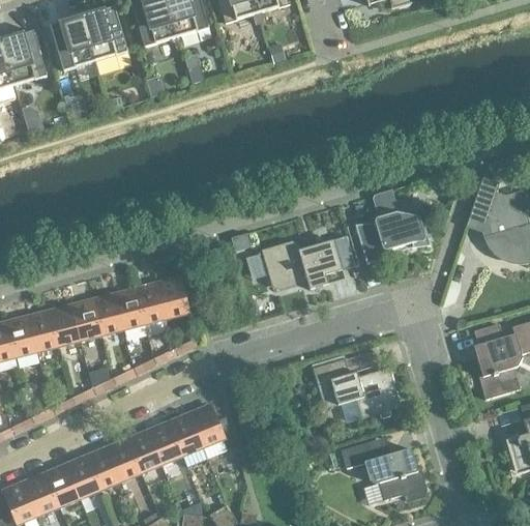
[(156,41),(176,36),(165,0),(135,0),(130,1),(144,46),(156,42),(156,41)]
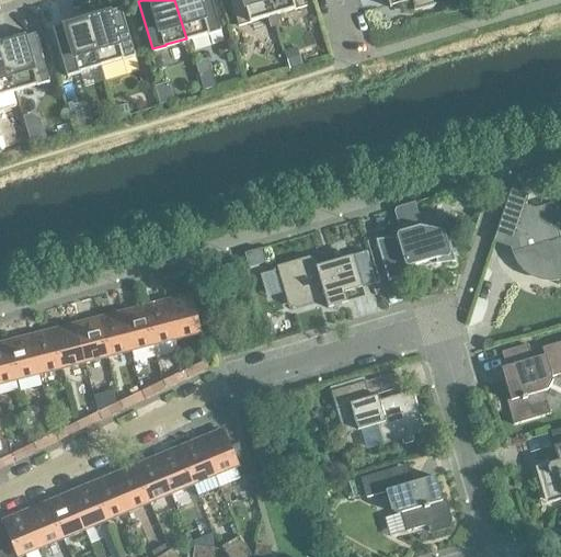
[(174,0),(186,38),(207,32),(208,33),(220,29),(212,0),(174,0)]
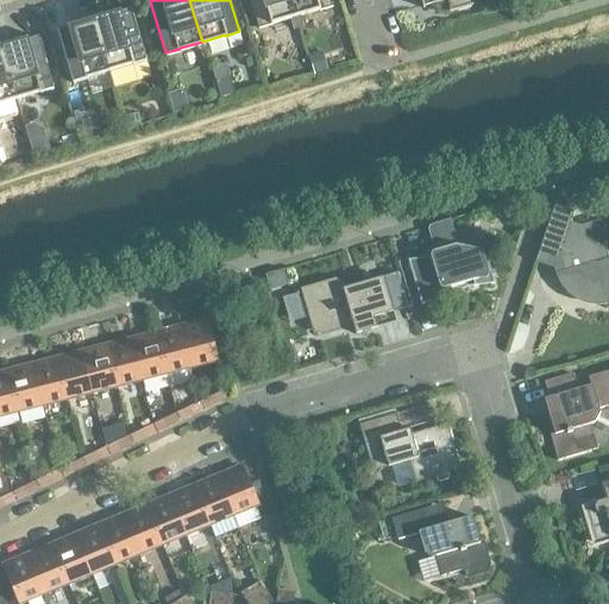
[(295,14),(290,0),(250,0),(259,26),(272,21),(272,20),(295,14)]
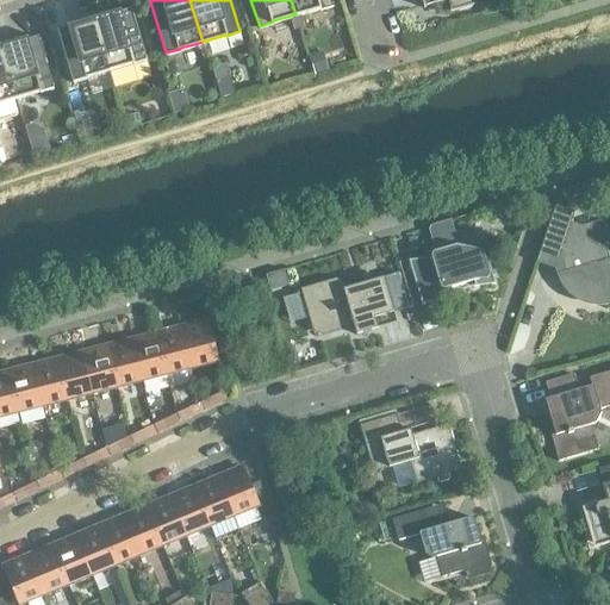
[(291,0),(296,14),(319,7),(319,8),(334,4),(332,0),(291,0)]
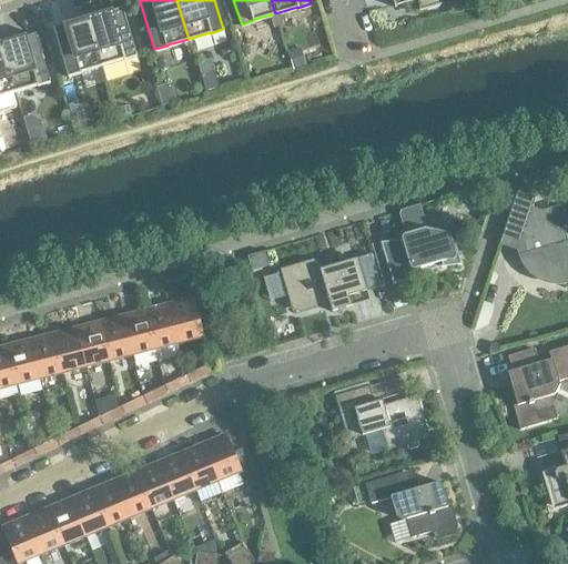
[(122,7),(110,10),(110,11),(103,12),(102,8),(102,7),(87,11),(102,64),(123,58),(123,59),(137,54),(122,7)]
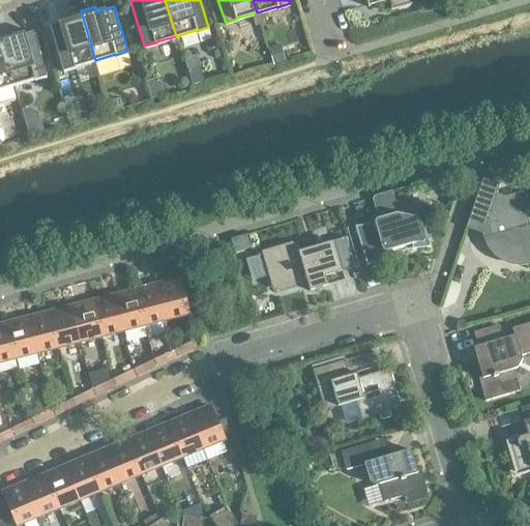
[(75,65),(95,60),(81,10),(66,15),(66,16),(68,20),(62,22),(50,25),(63,69),(75,66),(75,65)]
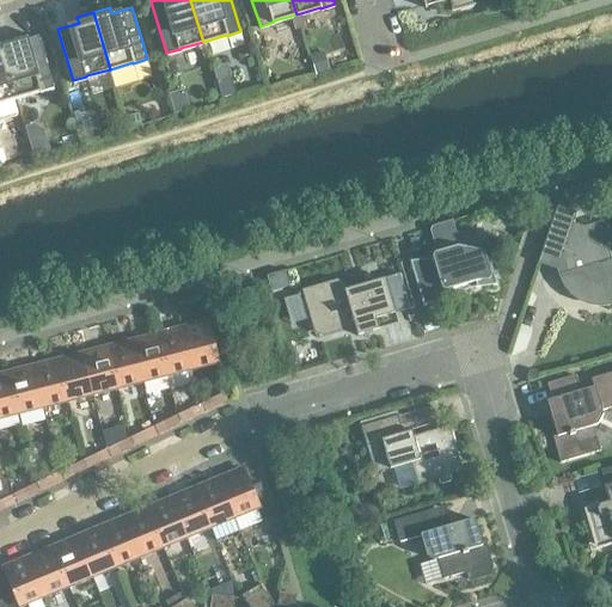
[(0,41),(16,97),(40,90),(40,91),(54,86),(47,63),(38,35),(24,38),(25,40),(18,41),(17,36),(17,35),(0,38),(0,41)]
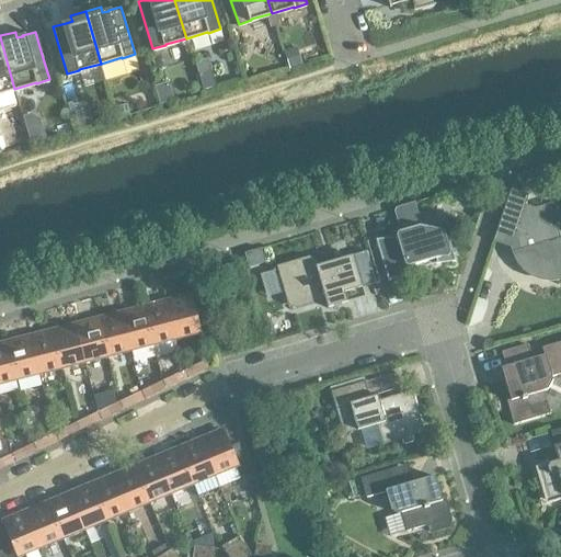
[(0,92),(14,89),(0,37),(0,92)]
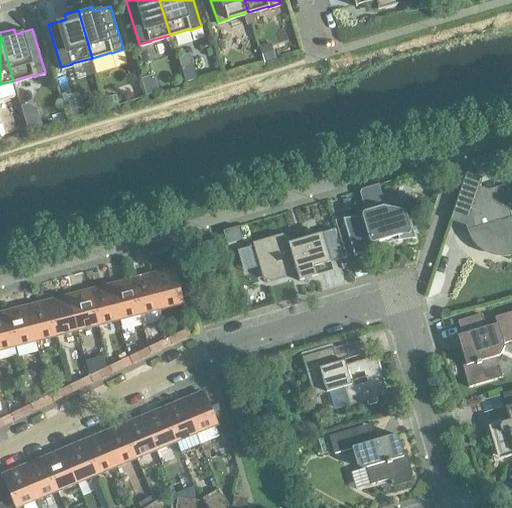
[(275,57),(270,40),(259,43),(264,61),(275,57)]
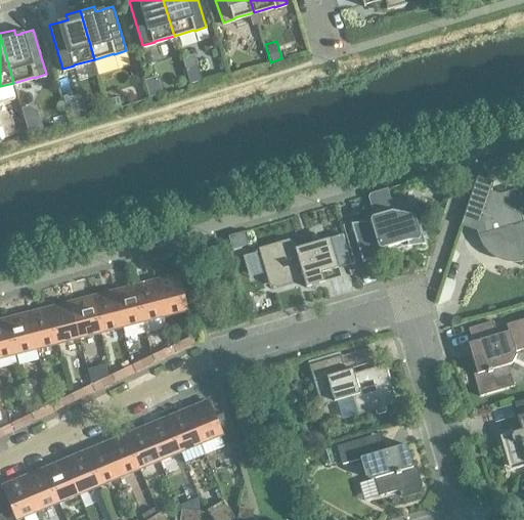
[(185,66),(189,81),(189,83),(203,79),(198,61),(185,66)]
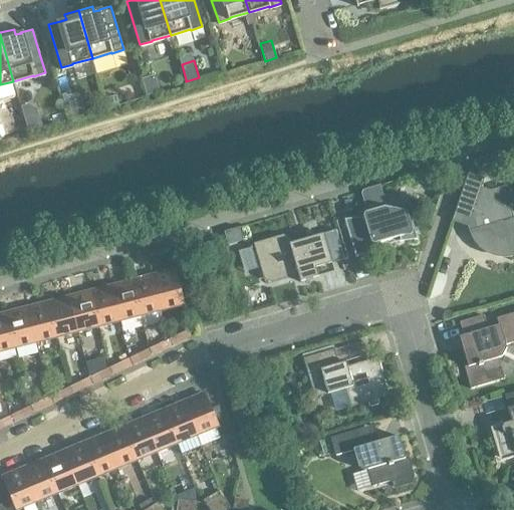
[(142,76),(146,90),(147,93),(159,89),(154,72),(142,76)]
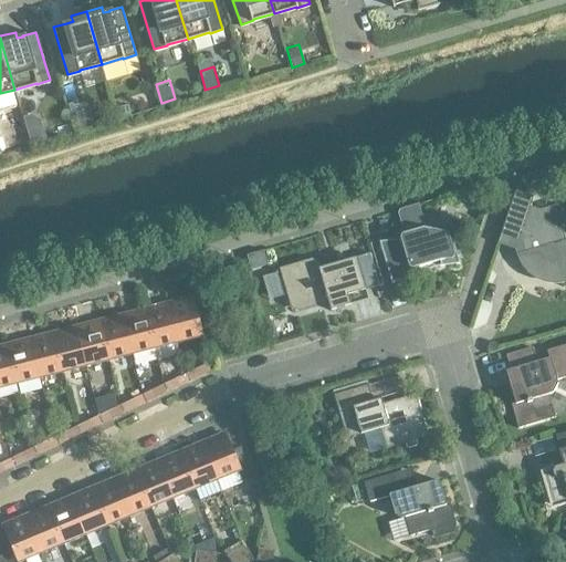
[(128,102),(114,106),(116,117),(130,113),(128,102)]
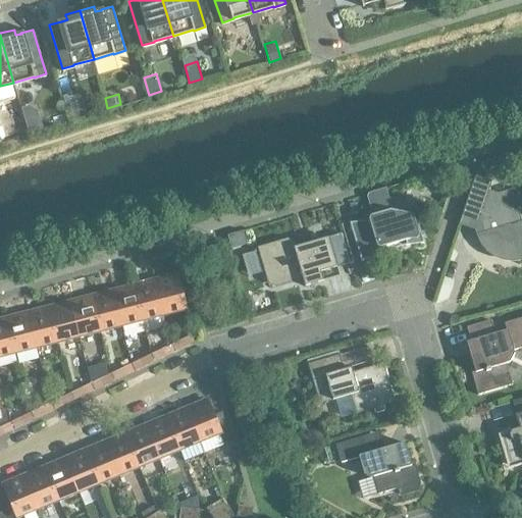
[(513,208),(520,206),(514,187),(498,191),(488,188),(491,178),(475,172),(464,207),(479,212),(477,217),(481,230),(479,231),(479,232),(483,241),(488,247),(496,252),(504,255),(512,256),(521,255),(521,258),(521,257),(521,218),(516,220),(513,208)]
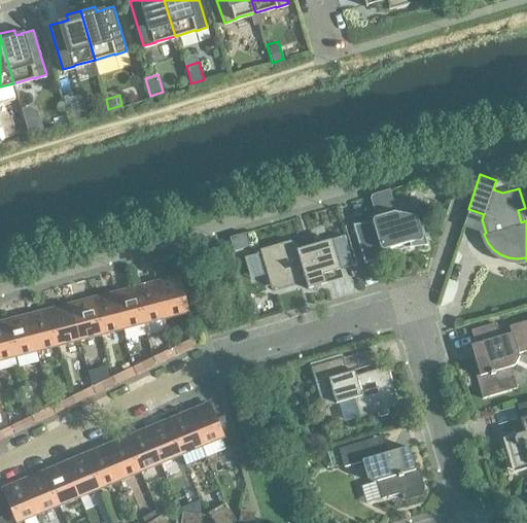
[(359,202),(351,202),(351,210),(360,210),(359,202)]
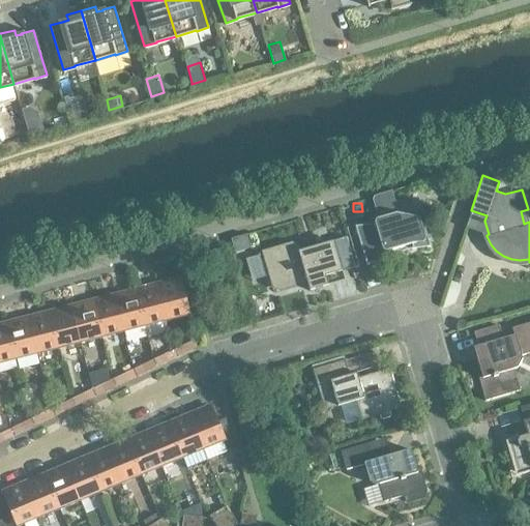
[(430,244),(418,205),(404,214),(403,209),(378,216),(379,222),(355,224),(360,243),(361,243),(361,242),(371,239),(376,249),(377,250),(379,251),(380,251),(411,241),(412,245),(412,246),(430,244)]
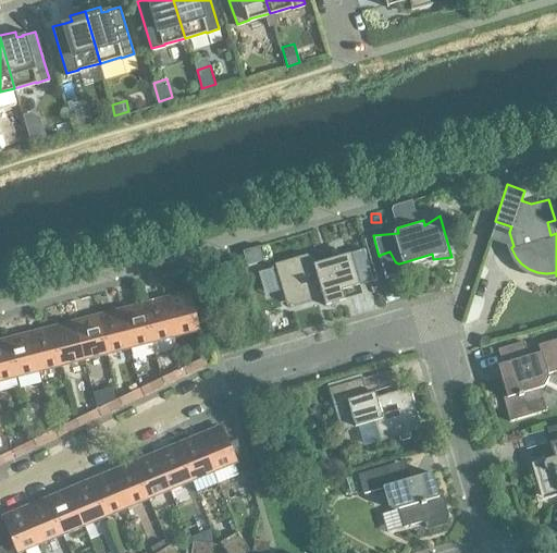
[(363,247),(350,252),(314,261),(313,258),(306,254),(276,262),(287,298),(294,303),(322,294),(325,303),(344,297),(342,289),(373,279),(363,247)]
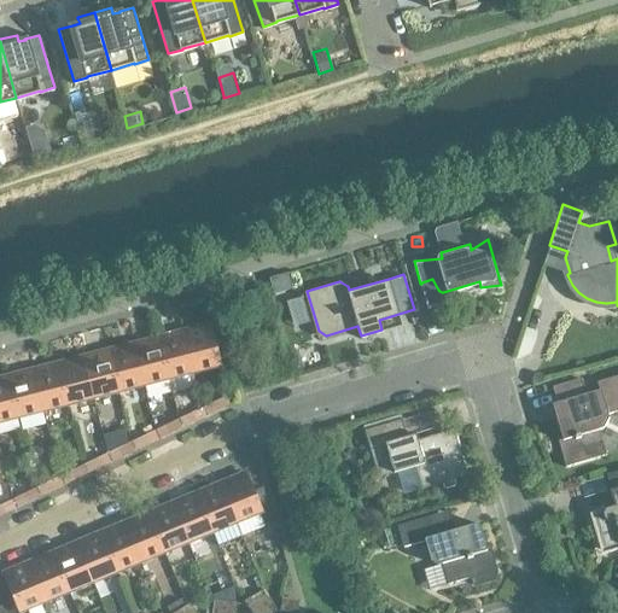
[(209,322),(182,330),(193,369),(219,363),(209,322)]
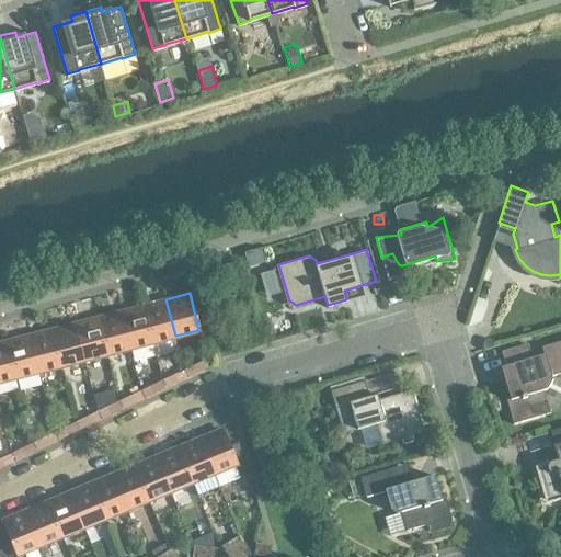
[(144,305),(152,342),(175,336),(165,299),(144,305)]
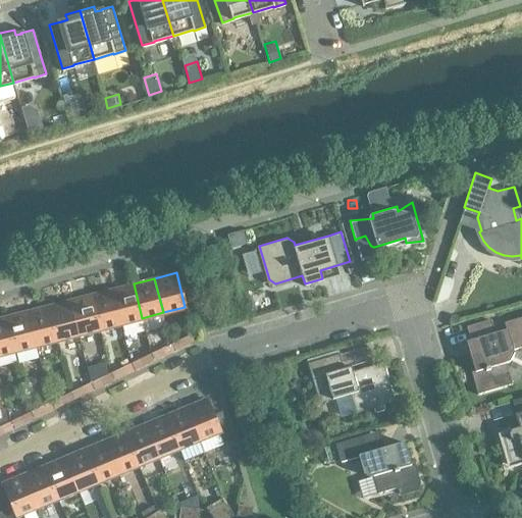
[(134,283),(112,289),(120,323),(142,318),(134,283)]
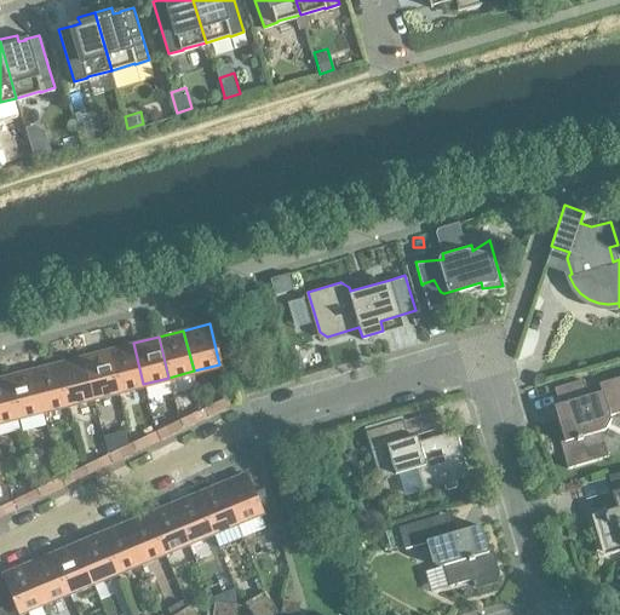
[(108,350),(119,390),(143,384),(133,343),(108,350)]
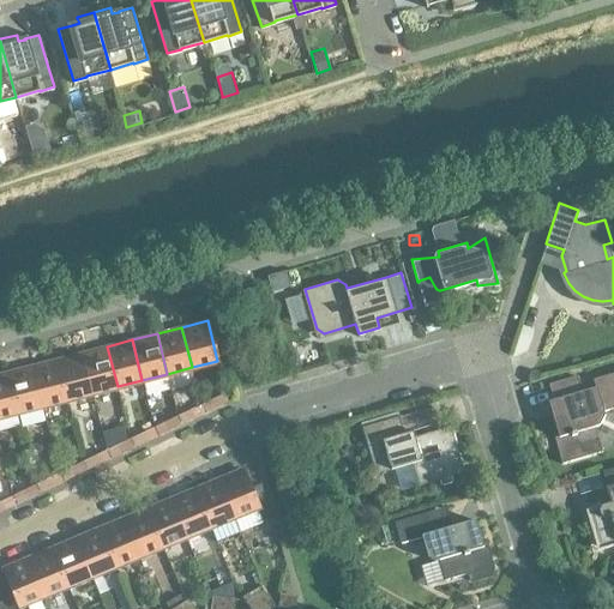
[(107,347),(82,353),(92,393),(118,386),(107,347)]
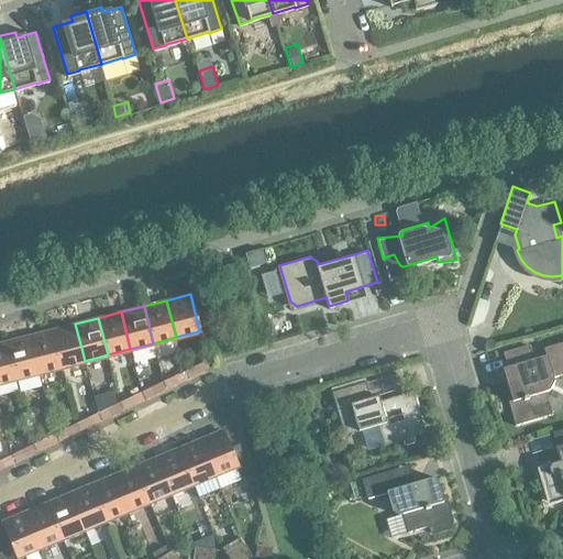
[(53,329),(62,366),(85,361),(75,324),(53,329)]
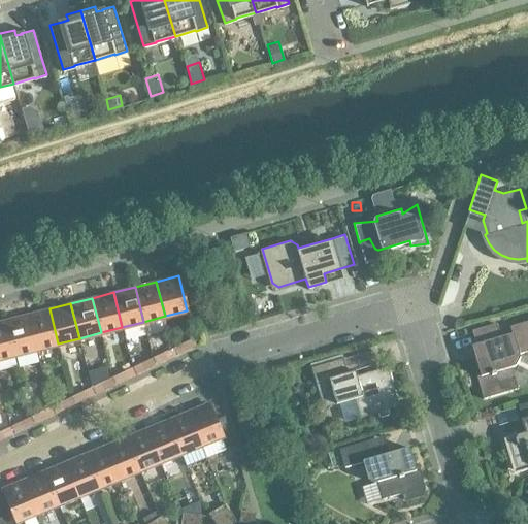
[(50,308),(28,315),(37,349),(58,344),(50,308)]
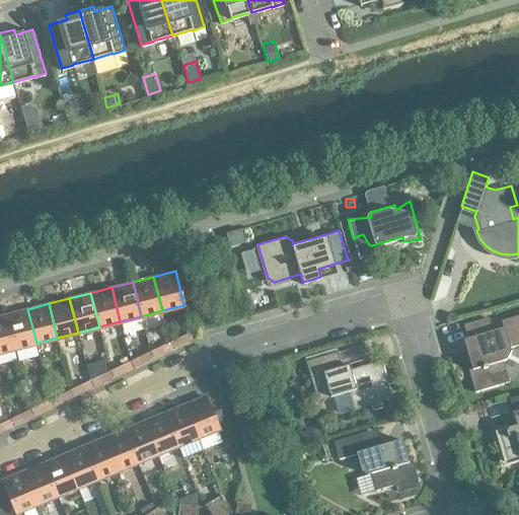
[(15,349),(36,343),(27,309),(6,314),(15,349)]
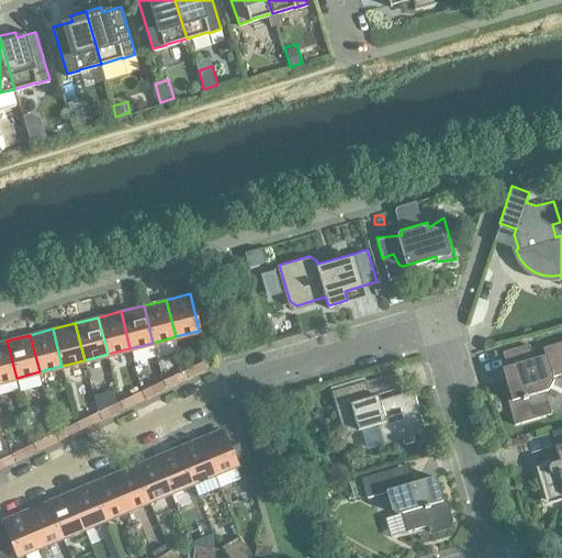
[(502,366),(512,398),(507,399),(514,423),(551,412),(544,389),(548,388),(553,379),(552,375),(561,371),(561,339),(543,345),(546,354),(532,357),(528,343),(502,350),(506,365),(502,366)]
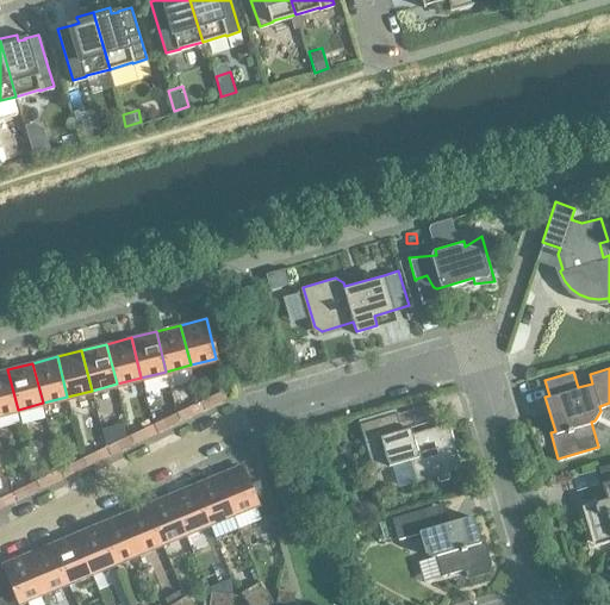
[(7,369),(0,370),(0,413),(18,410),(7,369)]
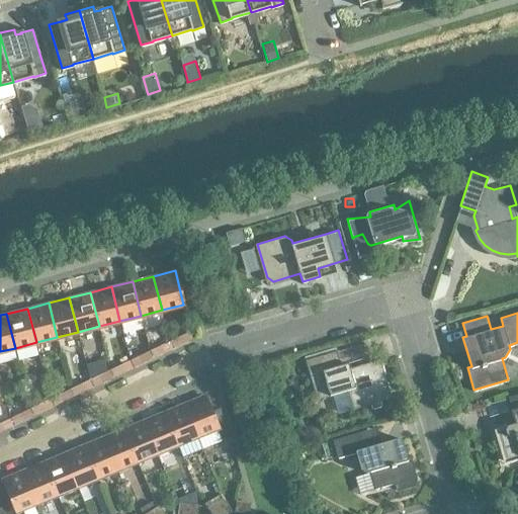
[(187,331),(170,340),(173,346),(190,338),(187,331)]
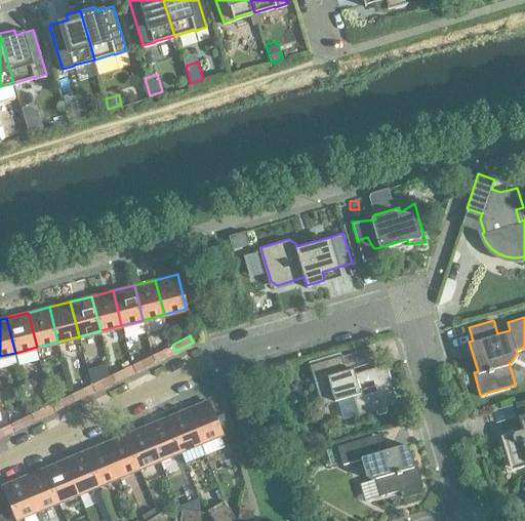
[(175,351),(172,345),(155,353),(158,359),(175,351)]
